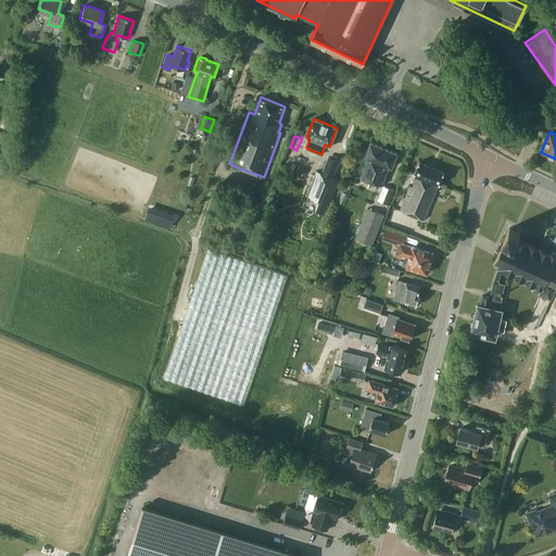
[(391,167),(397,152),(370,142),(365,156),(367,159),(361,177),(381,186),(389,166),(391,167)]
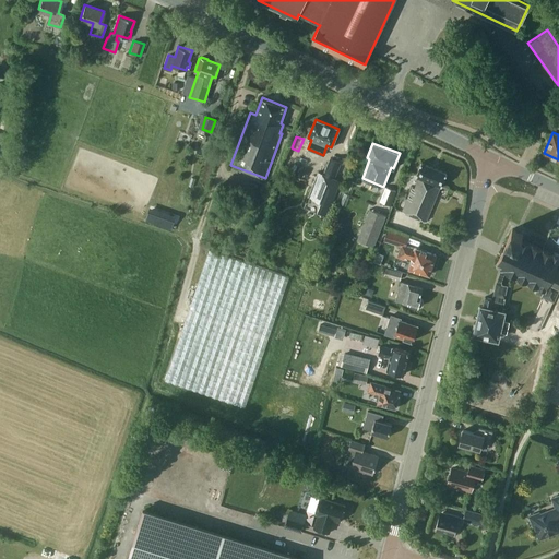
[(334,178),(341,162),(331,157),(324,174),(334,178)]
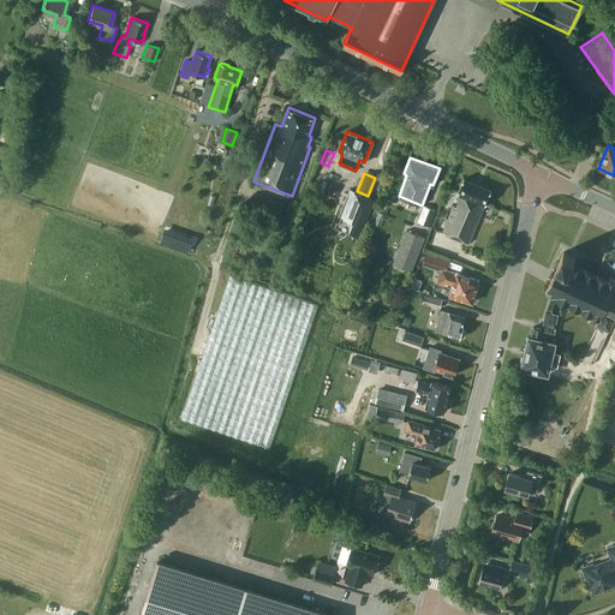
[(485,204),(491,190),(464,178),(458,193),(461,195),(455,207),(453,207),(442,233),(469,243),(479,216),(478,216),(484,204),(485,204)]
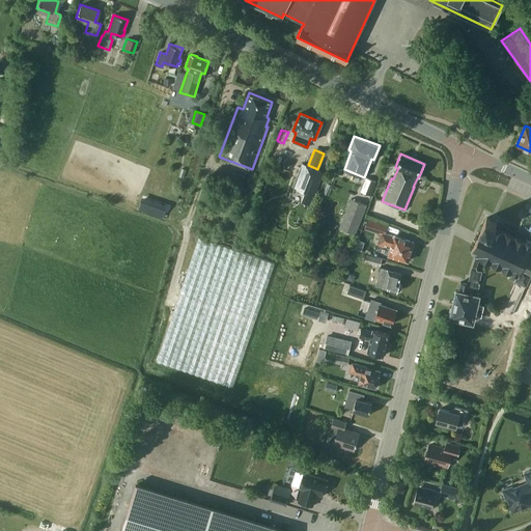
[(304,163),(295,187),(309,193),(306,200),(311,202),(324,171),(323,171),(317,169),(308,165),(304,163)]
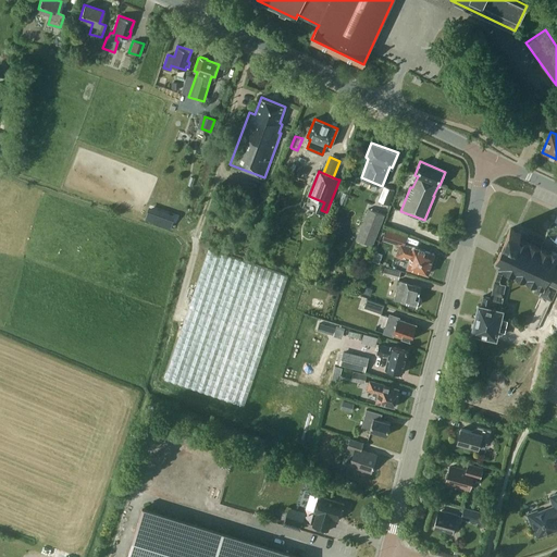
[(388,205),(394,190),(384,186),(379,200),(388,205)]
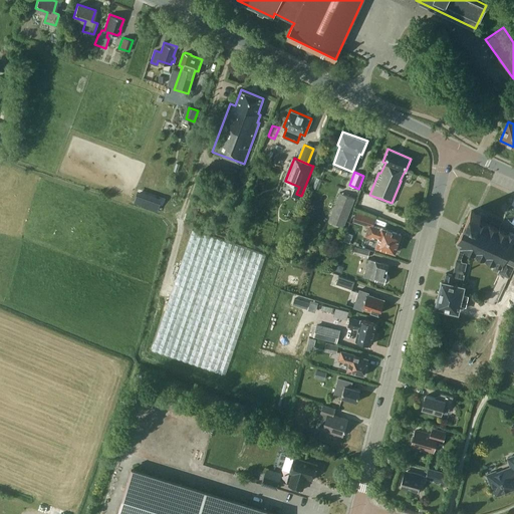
[(343,226),(354,199),(339,193),(328,221),(343,226)]
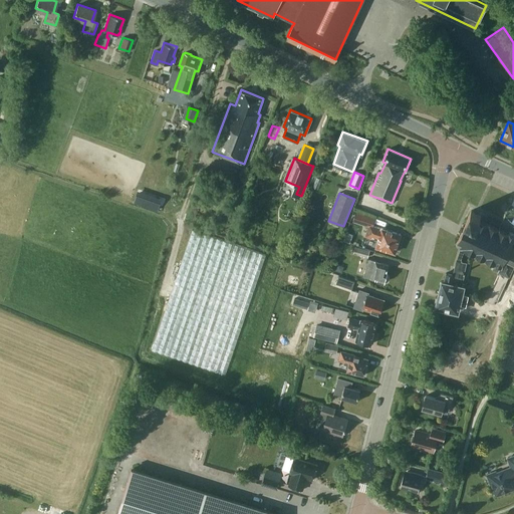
[(513,232),(510,231),(509,233),(479,219),(481,215),(471,210),(467,220),(464,226),(463,226),(459,234),(461,234),(457,241),(457,242),(456,243),(456,244),(456,245),(457,246),(457,247),(458,247),(459,247),(460,248),(461,248),(464,249),(495,264),(493,269),(509,276),(513,264),(513,232)]
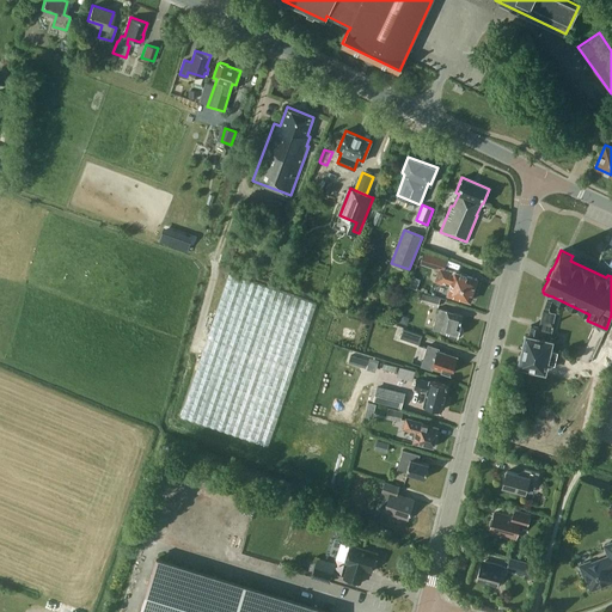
[(478,277),(445,267),(447,259),(424,252),(421,263),(439,269),(435,281),(451,286),(448,293),(471,300),(478,277)]
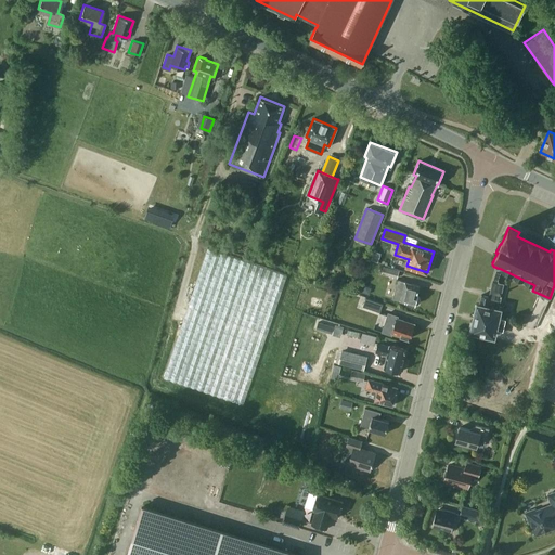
[(243,404),(287,274),(208,247),(164,377),(243,404)]
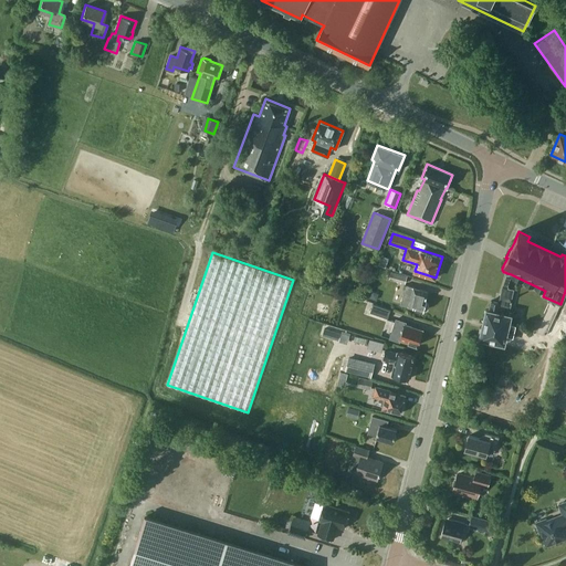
[(383,255),(379,264),(385,266),(388,258),(383,255)]
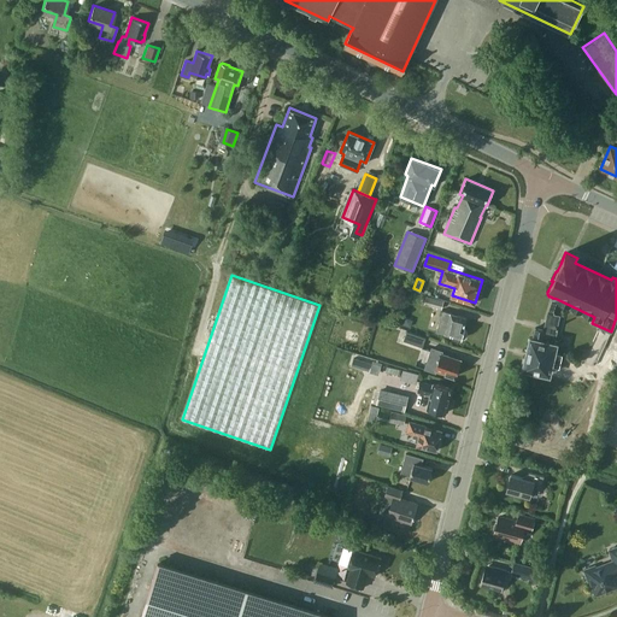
[(424,304),(441,310),(444,300),(427,295),(424,304)]
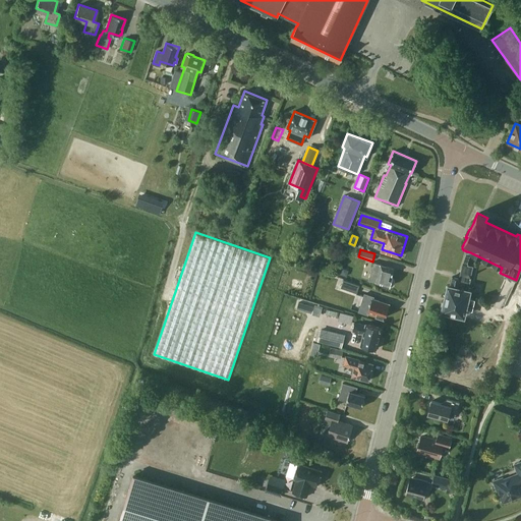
[(467,262),(470,252),(467,251),(464,262),(463,262),(462,266),(459,278),(452,277),(450,285),(448,285),(442,310),(464,315),(466,308),(472,309),(475,299),(468,297),(470,290),(468,289),(471,275),(470,275),(472,267),(468,265),(467,262)]
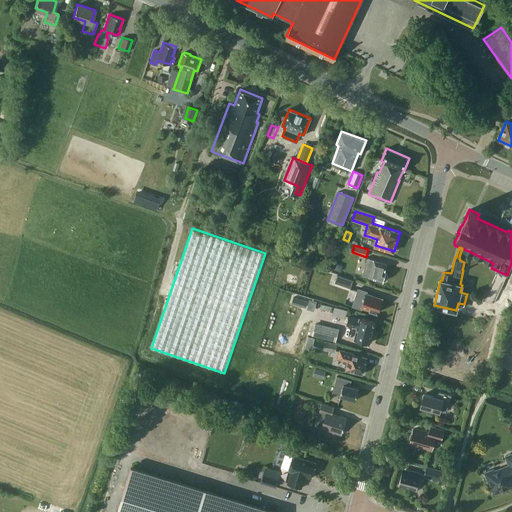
[(387,279),(388,275),(386,272),(386,271),(385,271),(387,263),(367,258),(362,275),(383,281),(383,280),(386,279),(387,279)]
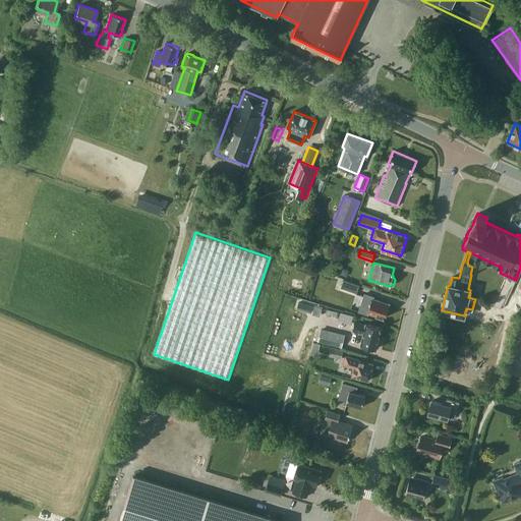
[(356,293),(359,285),(343,280),(341,287),(356,293)]
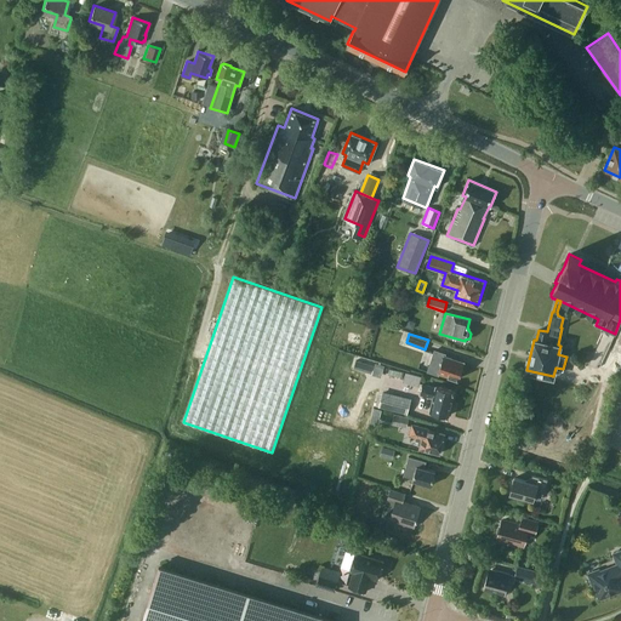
[(459,379),(463,363),(444,355),(445,353),(434,351),(428,371),(438,375),(439,372),(459,379)]
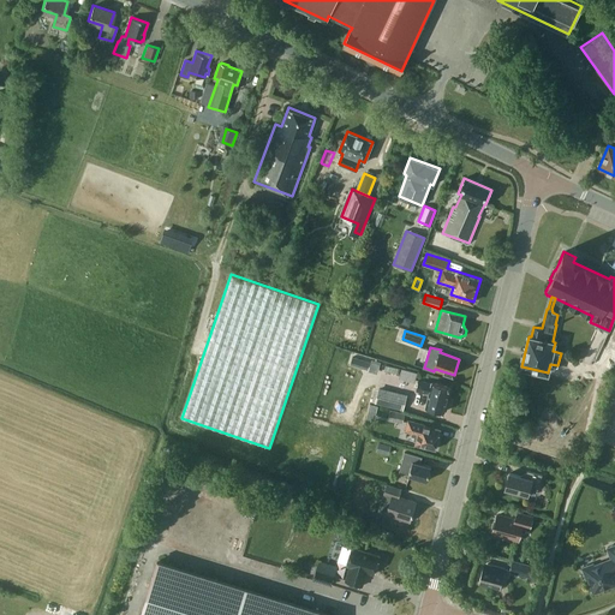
[(418,372),(401,369),(399,378),(416,382),(418,372)]
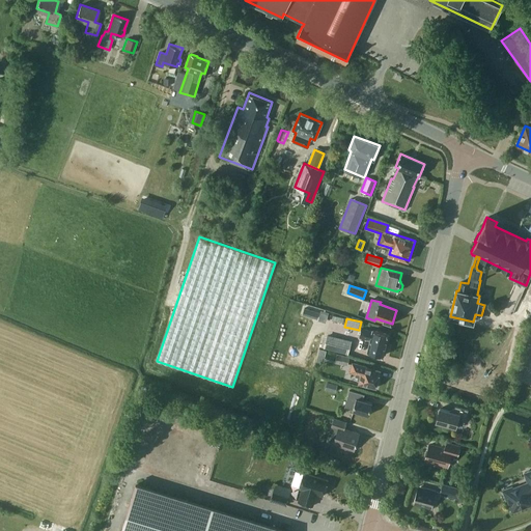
[(386,347),(389,334),(372,330),(372,331),(362,328),(359,337),(367,339),(370,340),(367,352),(384,355),(384,354),(386,354),(387,347),(386,347)]
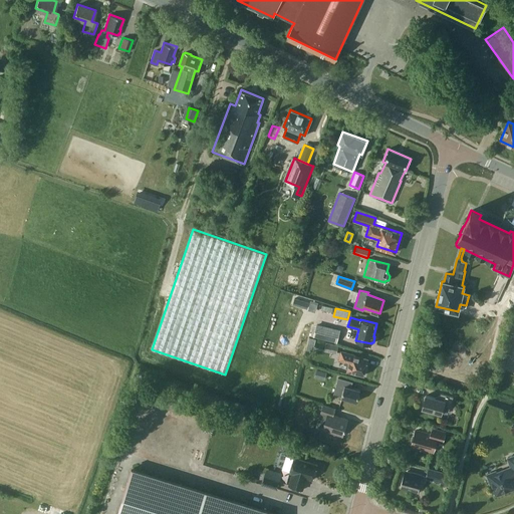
[(336,342),(340,329),(316,323),(315,327),(313,326),(310,335),(313,336),(336,342)]
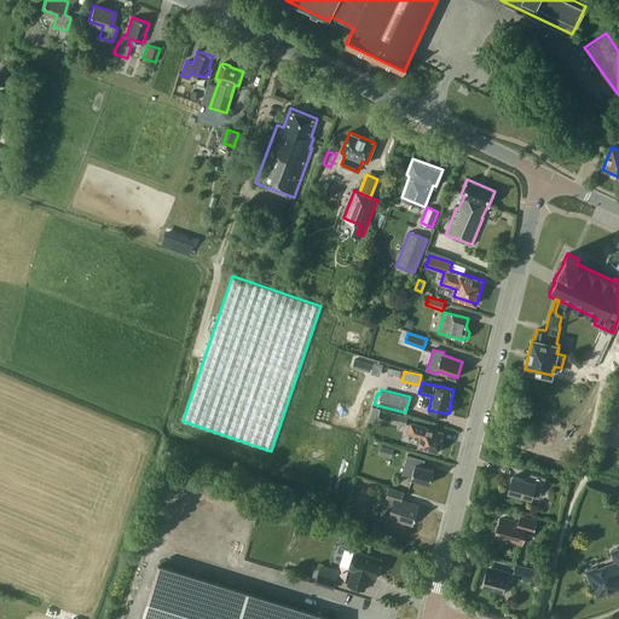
[(391,422),(405,426),(408,416),(393,412),(391,422)]
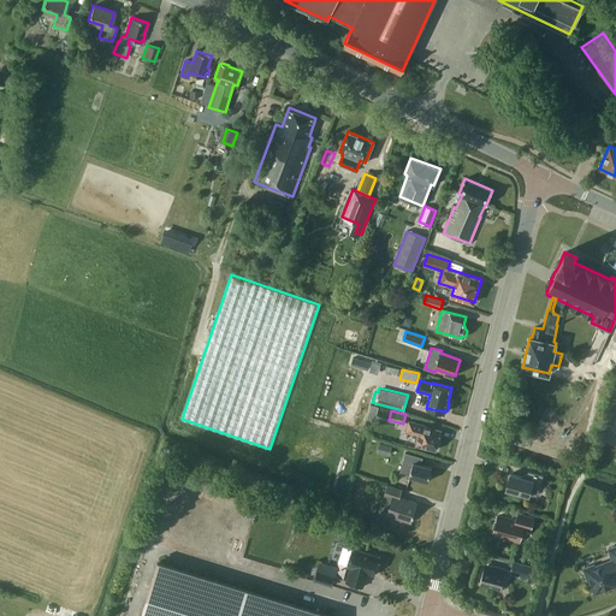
[(436,450),(442,430),(425,426),(426,425),(409,420),(406,432),(413,433),(412,437),(415,437),(414,440),(416,442),(416,445),(436,450)]
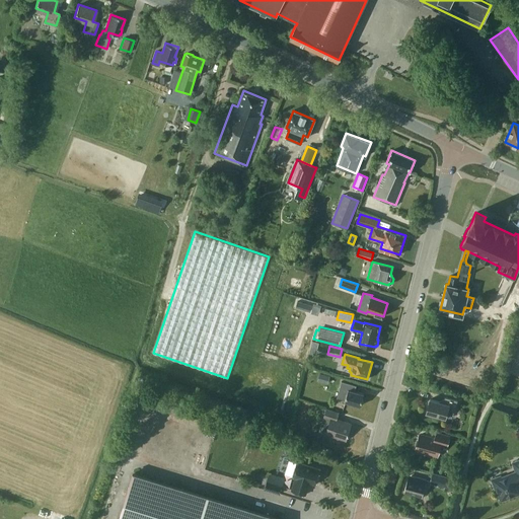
[(327,383),(329,376),(319,373),(317,380),(327,383)]
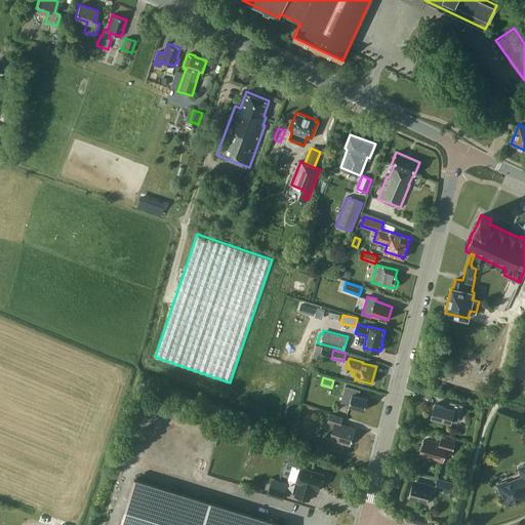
[(345,386),(340,403),(365,410),(365,409),(367,402),(368,399),(368,398),(354,394),(356,389),(345,386)]
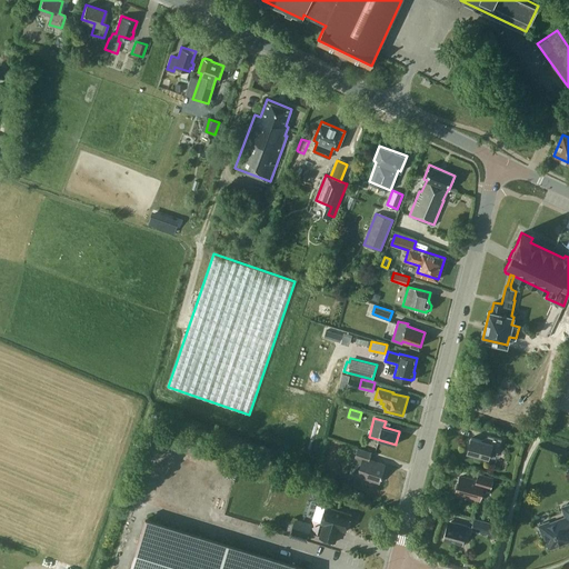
[(468,451),(489,457),(491,449),(499,450),(501,439),(488,435),(487,441),(471,437),(468,451)]
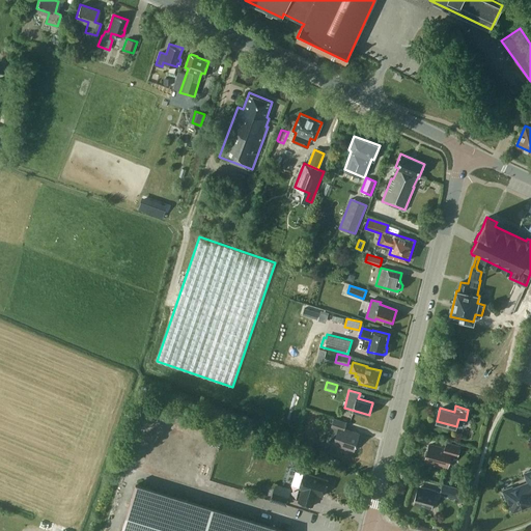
[(345,422),(334,418),(332,424),(336,425),(332,436),(329,435),(327,440),(334,443),(333,443),(354,450),(360,434),(344,428),(345,422)]
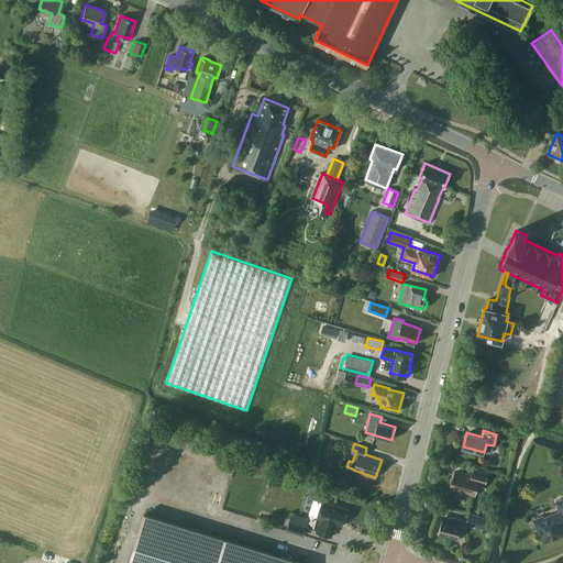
[(474,494),(476,488),(478,481),(485,483),(487,473),(474,470),(472,475),(456,471),(451,487),(474,494)]
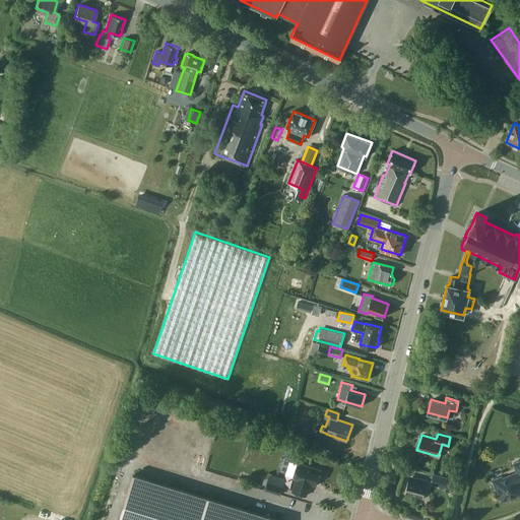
[(502,500),(519,493),(519,490),(519,486),(519,484),(519,460),(513,463),(517,472),(503,478),(502,476),(492,479),(496,490),(498,489),(502,500)]
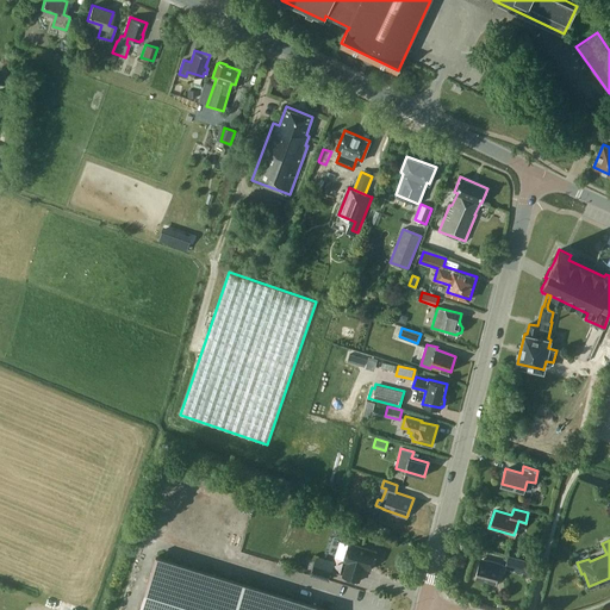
[(343,576),(360,580),(363,567),(371,570),(377,551),(349,542),(343,561),(347,562),(343,576)]
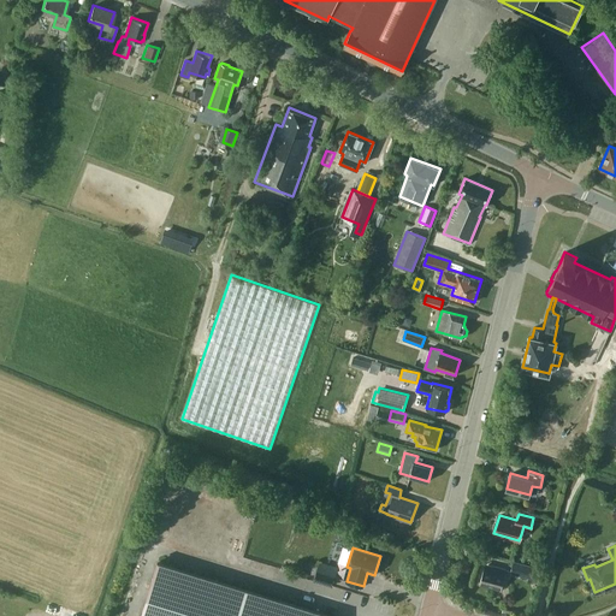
[(333,615),(335,614),(160,560),(142,615),(333,615)]
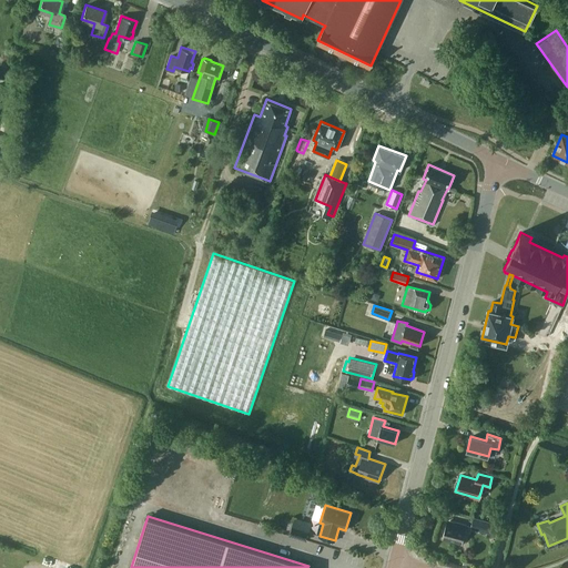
[(470,528),(485,533),(488,521),(473,517),(470,528)]
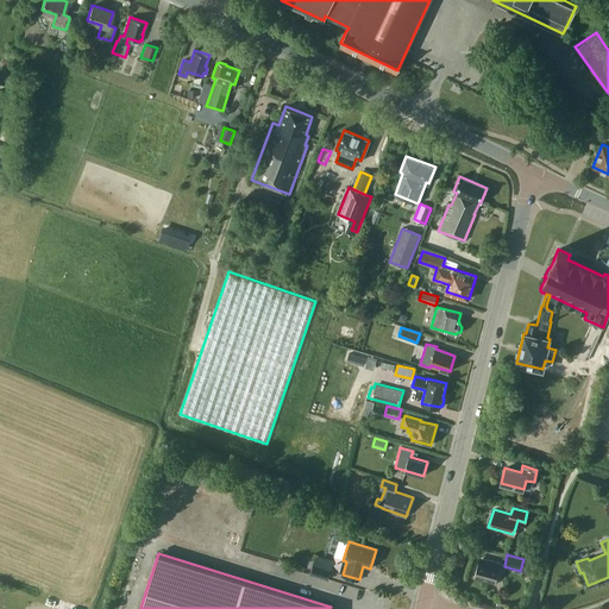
[(495,583),(500,563),(479,557),(475,577),(495,583)]
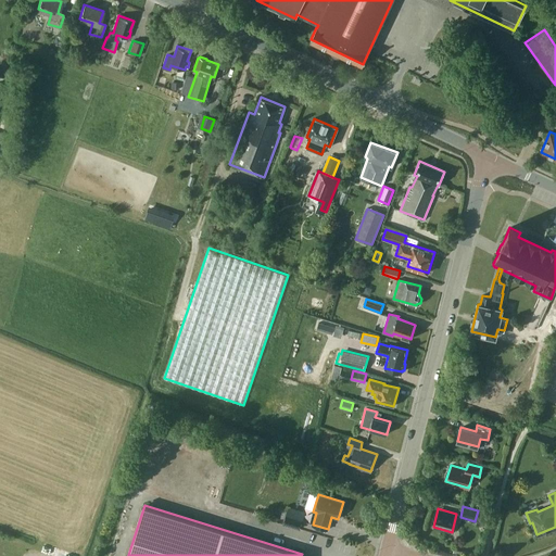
[(283,523),(300,529),(303,519),(286,515),(283,523)]
